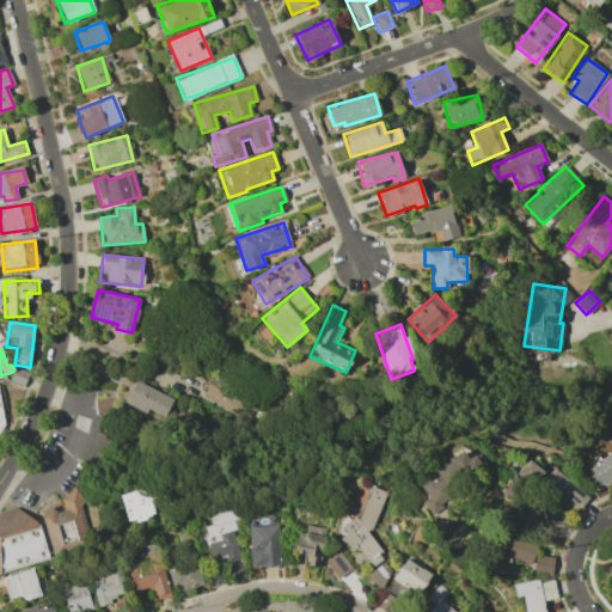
[(164,418),(172,397),(134,381),(126,403),(164,418)]
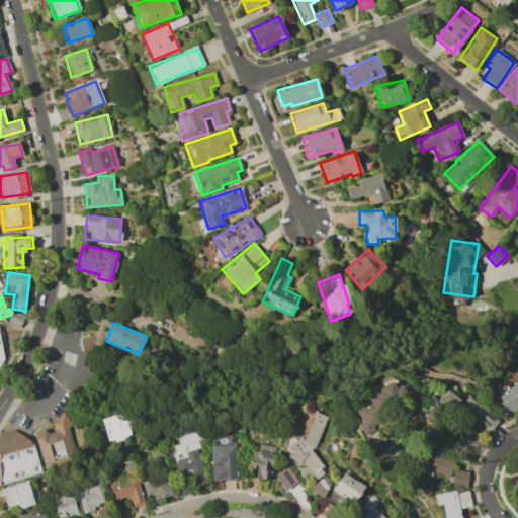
[(81,350),(97,349),(95,336),(79,338),(81,350)]
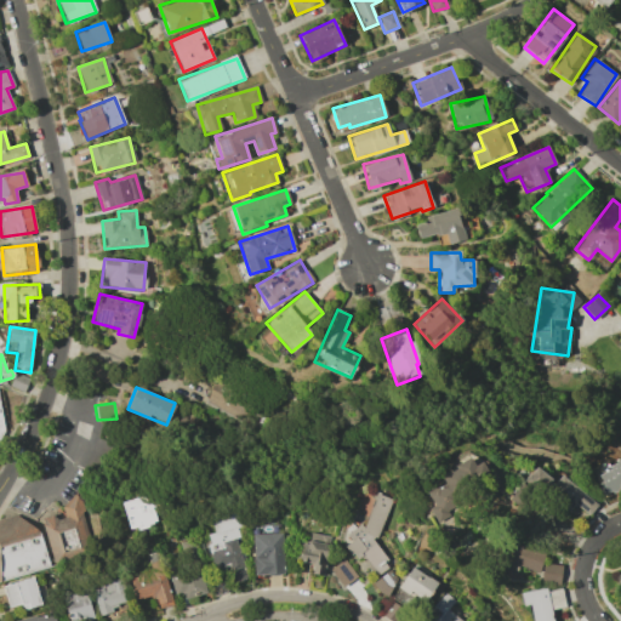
[(426,491),(444,482),(440,477),(455,468),(454,465),(469,457),(474,466),(482,462),(494,484),(445,511),(448,516),(436,522),(428,507),(433,505),(426,491)]
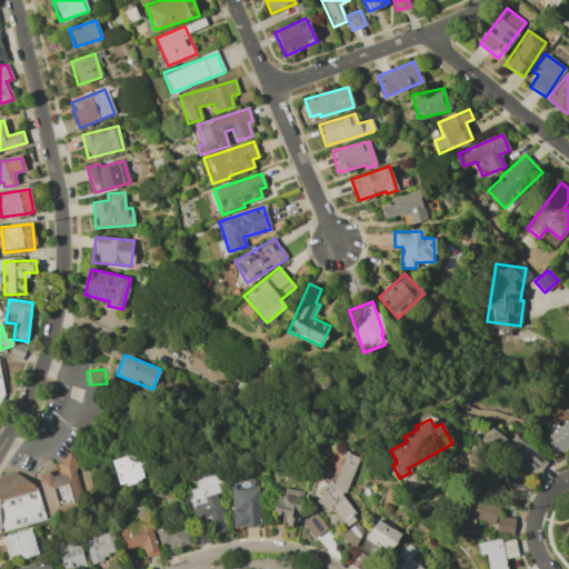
[(551,440),(548,435),(558,429),(557,427),(568,420),(568,448),(565,451),(565,449),(560,450),(559,449),(552,452),(548,442),(551,440)]
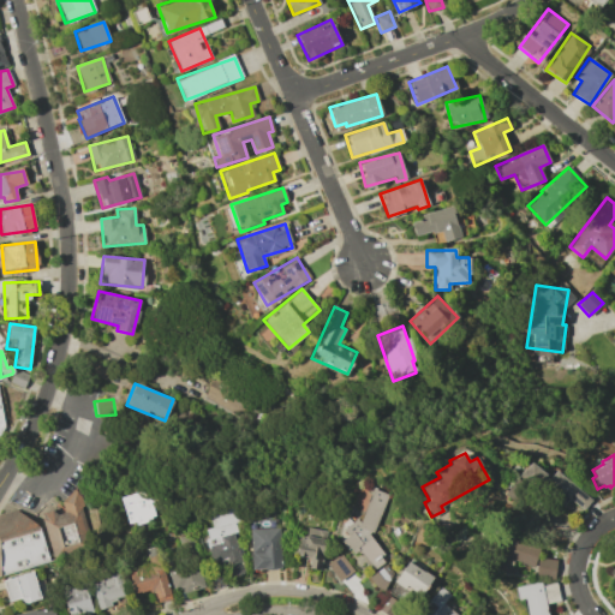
[(524,467),(525,469),(531,461),(547,475),(543,477),(547,479),(555,470),(590,500),(581,511),(568,499),(562,506),(529,478),(526,482),(518,475),(524,467)]
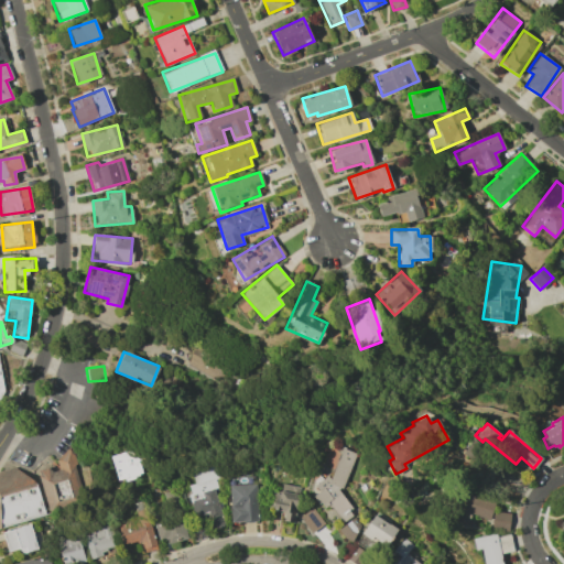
[(313,480),(318,476),(322,479),(326,476),(329,479),(343,448),(355,454),(340,488),(336,486),(338,489),(337,489),(351,508),(348,511),(351,516),(342,522),(336,514),(331,518),(314,495),(315,494),(312,489),(313,480)]
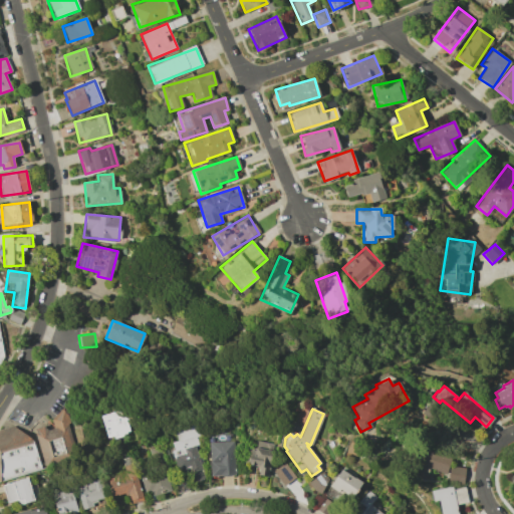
[(36,430),(46,466),(78,457),(68,427),(71,421),(62,410),(52,424),(36,430)]
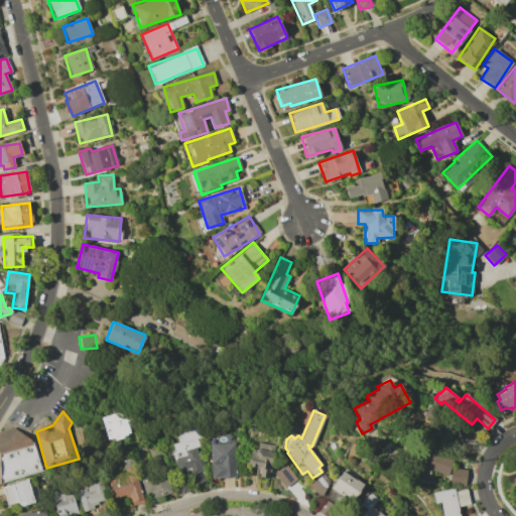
[(129,435),(126,419),(118,421),(117,413),(102,416),(106,440),(129,435)]
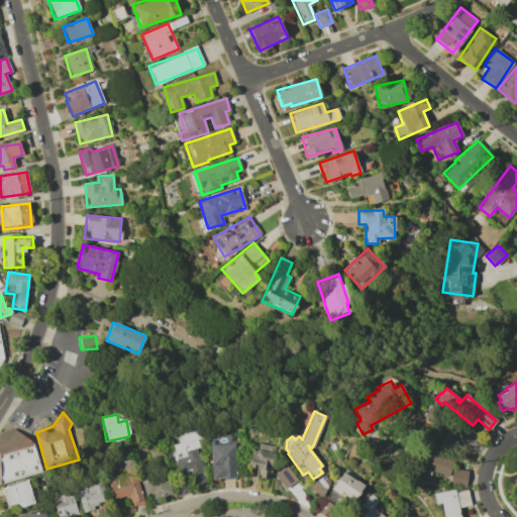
[(0,484),(0,452),(7,451),(6,431),(13,429),(35,443),(42,472),(0,484)]
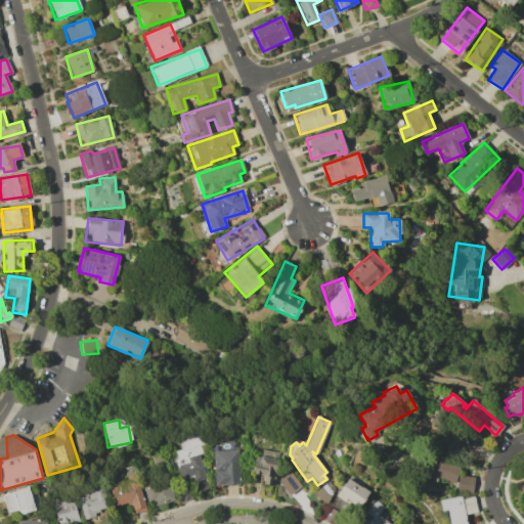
[(176,459),(174,451),(179,449),(177,440),(194,435),(201,453),(197,454),(207,488),(195,491),(191,478),(180,481),(173,460),(176,459)]
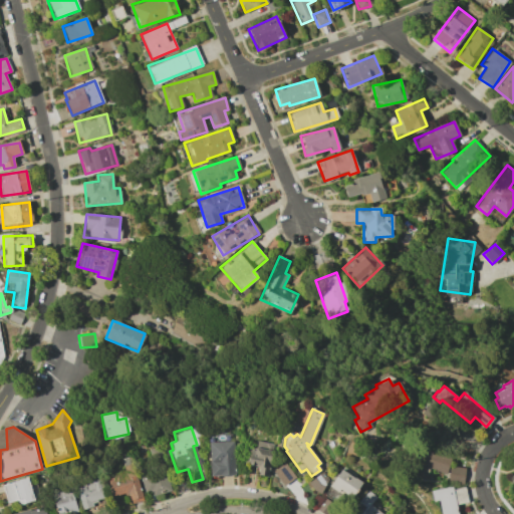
[(233,441),(234,475),(210,476),(209,443),(233,441)]
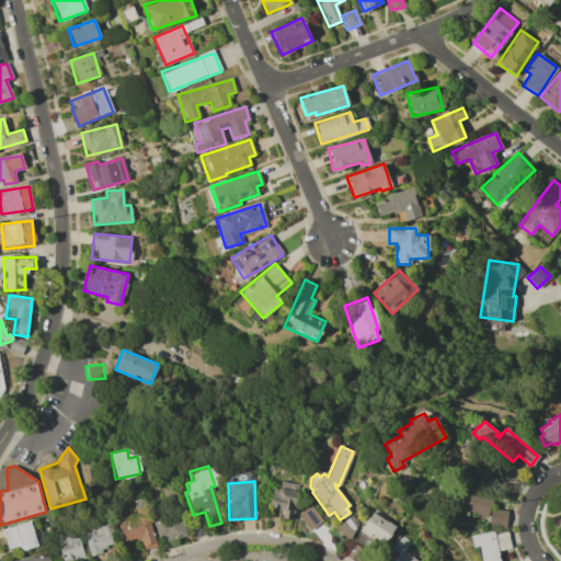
[(272,491),(277,492),(279,481),(297,484),(290,519),(281,518),(283,508),(271,506),(272,505),(270,505),(272,491)]
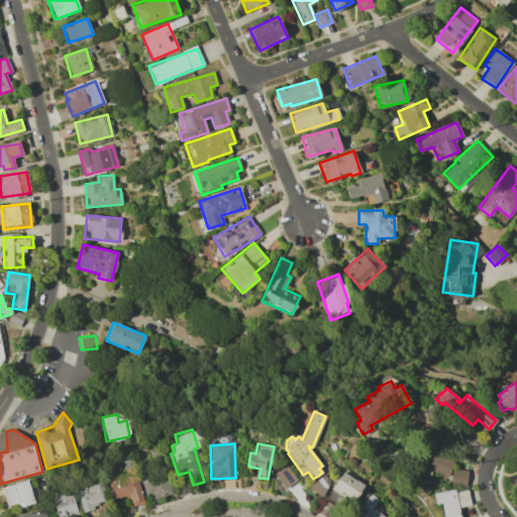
[(161,448),(164,459),(151,462),(148,451),(161,448)]
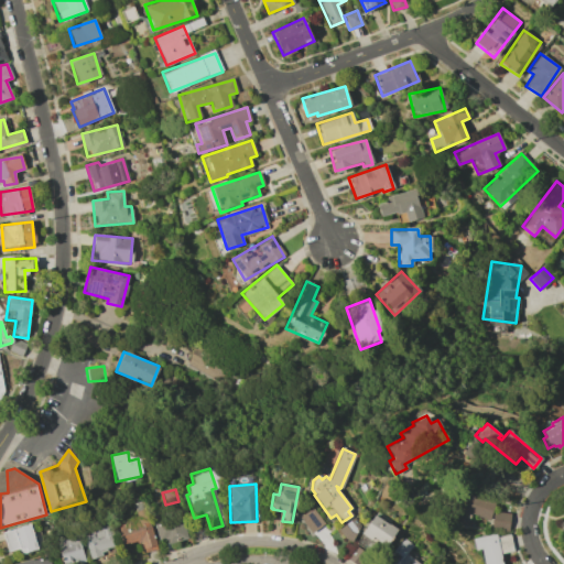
[(463,491),(495,502),(488,520),(470,514),(466,527),(452,521),(463,491)]
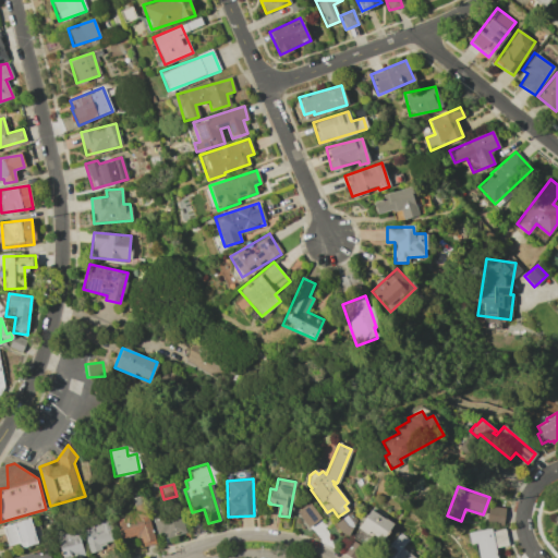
[(124,517),(123,514),(135,510),(132,498),(141,495),(154,542),(142,546),(140,536),(135,537),(134,534),(122,538),(116,519),(124,517)]
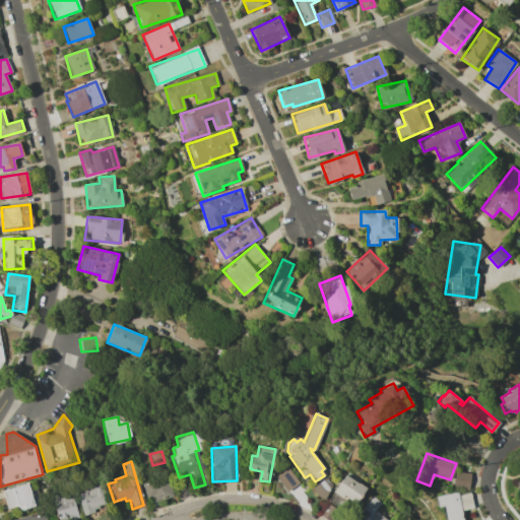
[(286,468),(298,483),(287,492),(275,476),(286,468)]
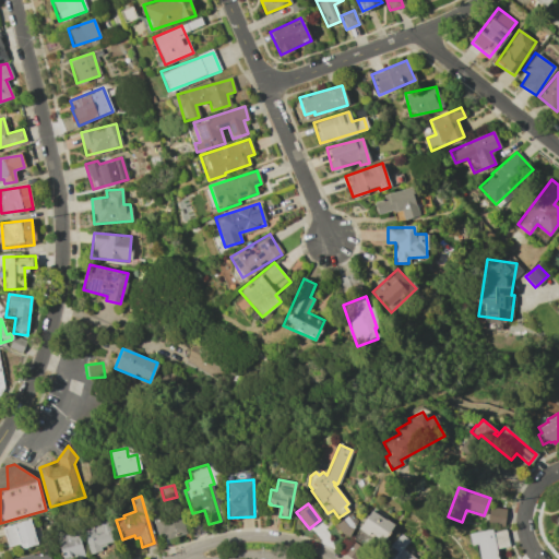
[(488,507),(504,509),(503,527),(487,525),(488,507)]
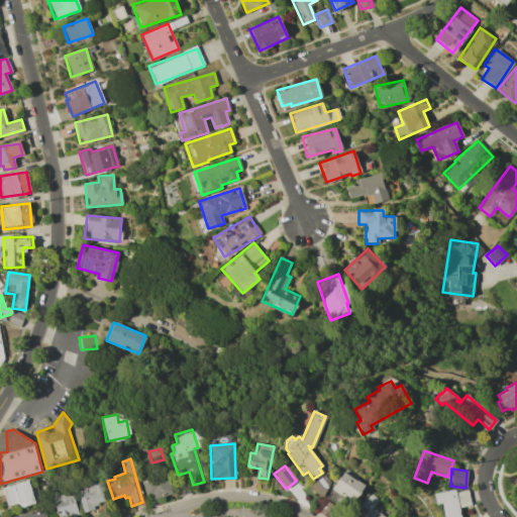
[(164,471),(171,493),(152,499),(150,493),(145,494),(140,477),(164,471)]
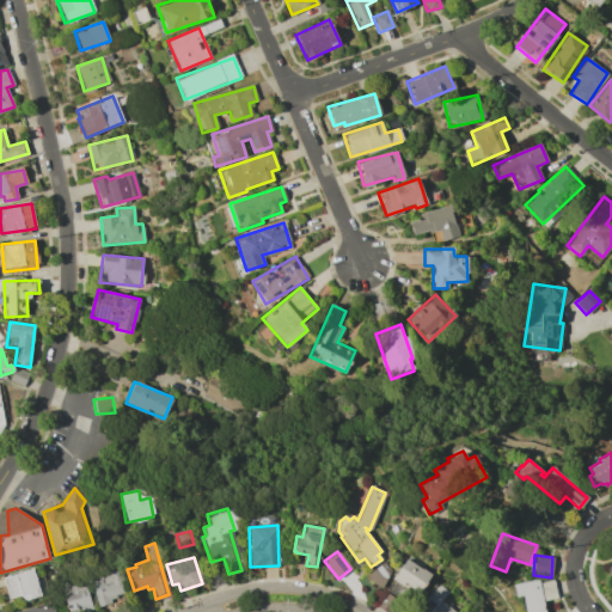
[(405,558),(429,575),(424,582),(426,582),(424,586),(423,585),(417,593),(403,583),(402,586),(391,579),(405,558)]
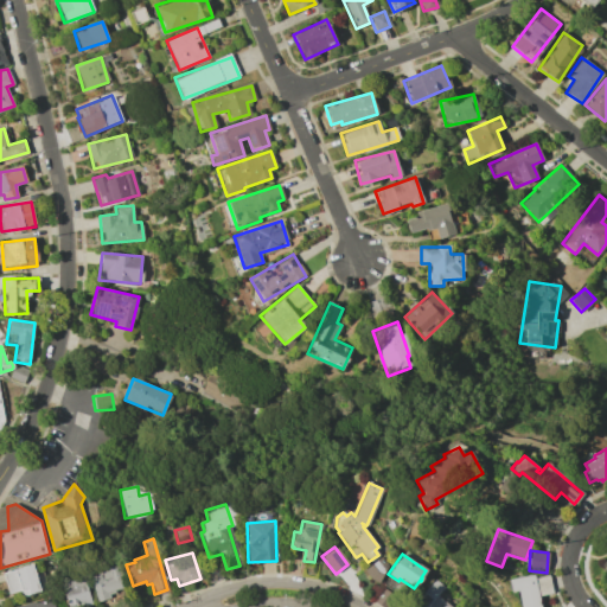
[(379,556),(387,564),(377,582),(370,579),(364,572),(379,556)]
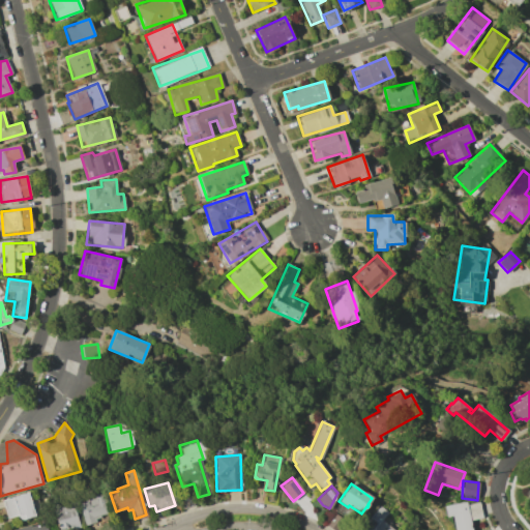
[(94,495),(93,492),(101,490),(108,512),(99,516),(99,518),(93,519),(94,522),(85,525),(78,500),(94,495)]
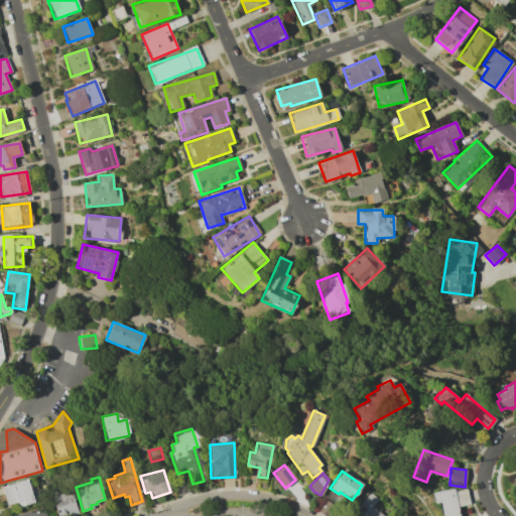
[(26,480),(32,502),(19,506),(18,501),(7,504),(2,487),(26,480)]
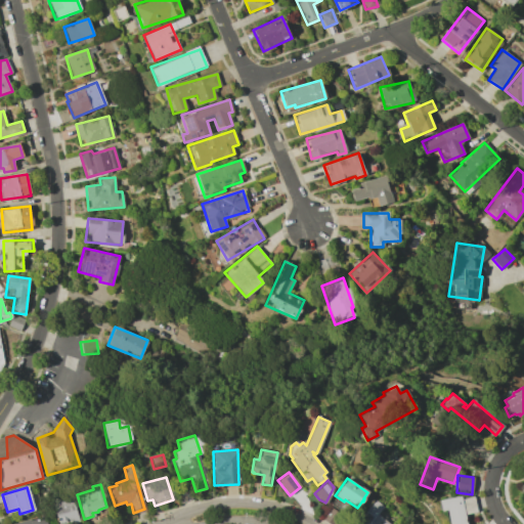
[(71,495),(80,522),(73,523),(57,523),(51,501),(71,495)]
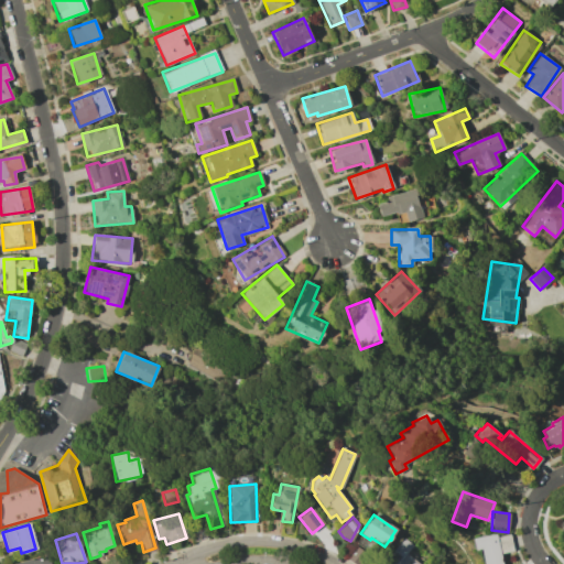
[(496,533),(496,537),(509,534),(512,551),(500,553),(501,563),(483,563),(480,549),(474,550),(472,538),(496,533)]
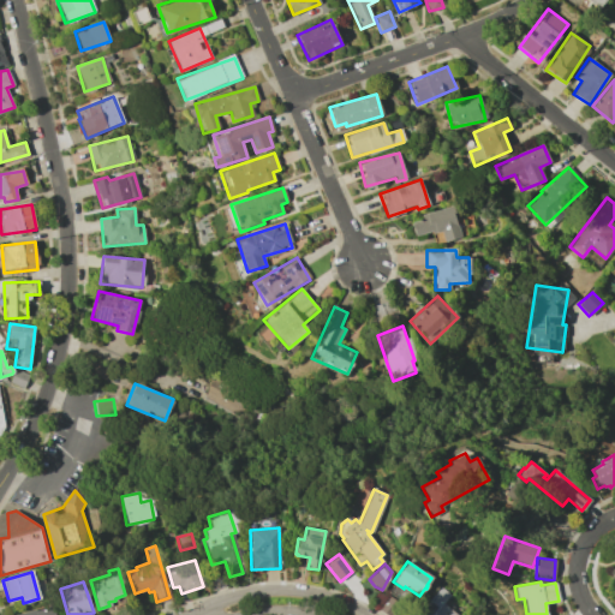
[(413,614),(440,586),(449,595),(442,602),(455,614),(413,614)]
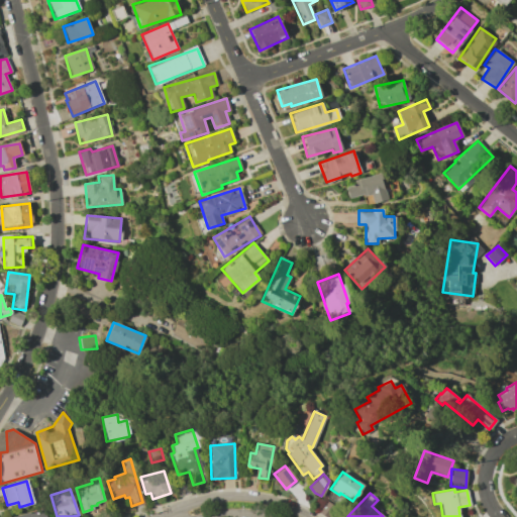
[(324,500),(335,508),(329,516),(325,516),(317,510),(324,500)]
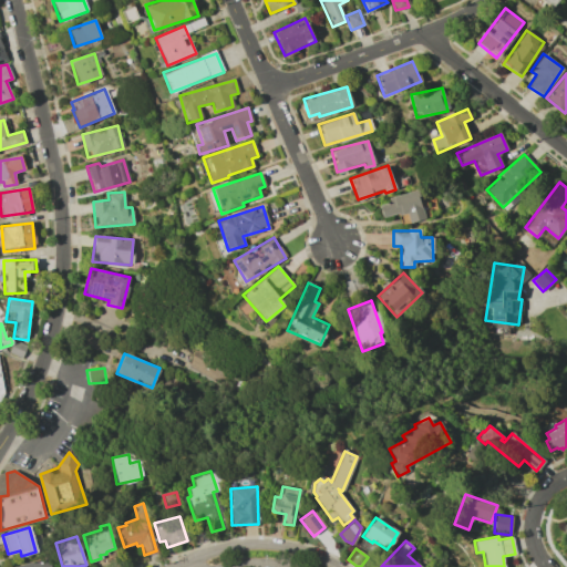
[(50,566),(48,557),(14,566),(50,566)]
